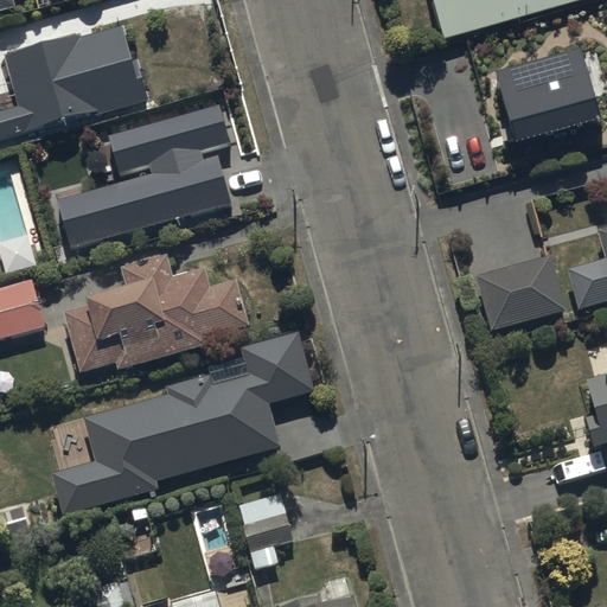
[(0,0),(0,14),(17,11),(13,0),(0,0)]
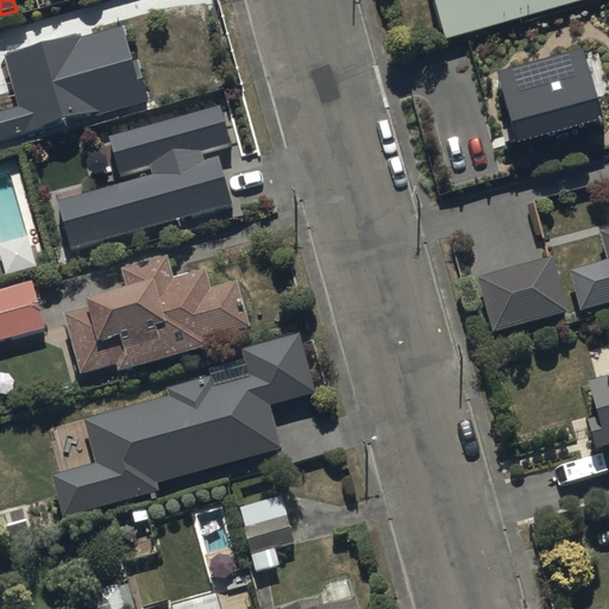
[(435,0),(446,38),(576,0),(435,0)]
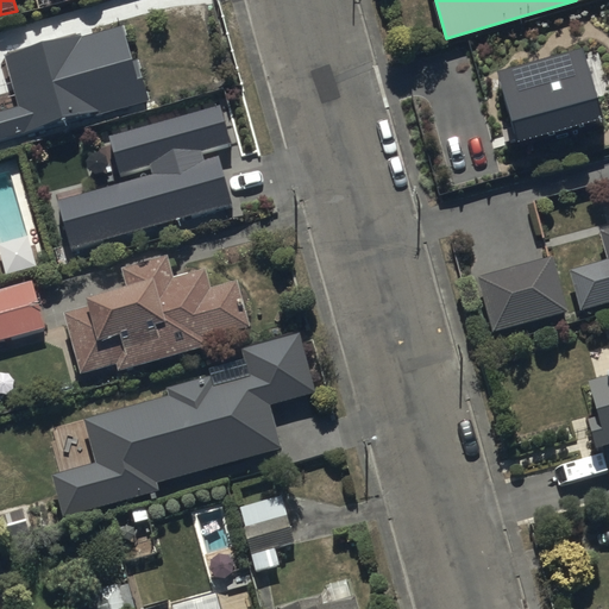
[(0,112),(0,139),(149,101),(139,62),(133,63),(125,27),(2,58),(16,108),(0,112)]
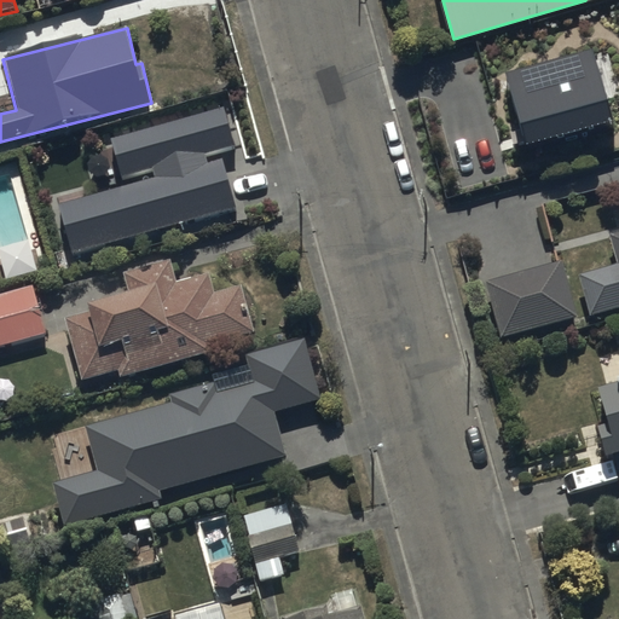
[(593,47),(505,73),(526,144),(613,120),(593,47)]
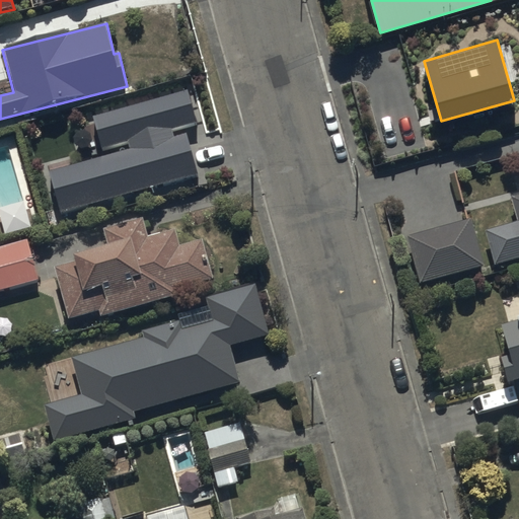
[(197,125),(188,91),(93,118),(102,150),(128,143),(130,150),(51,173),(62,214),(199,175),(187,134),(174,138),(172,131),(197,125)]
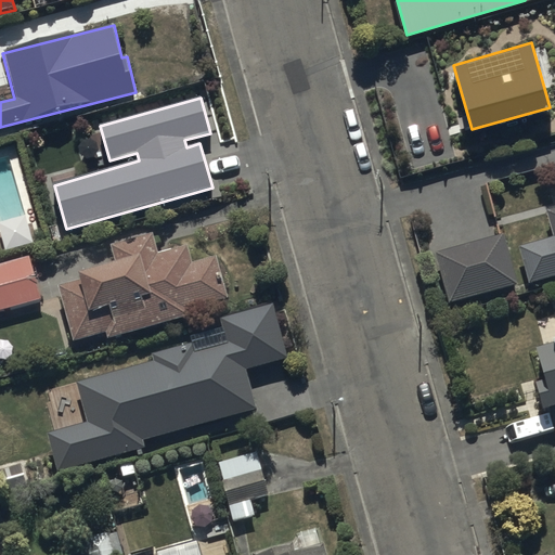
[(519,245),(529,281),(554,273),(554,205),(546,208),(554,235),(519,245)]
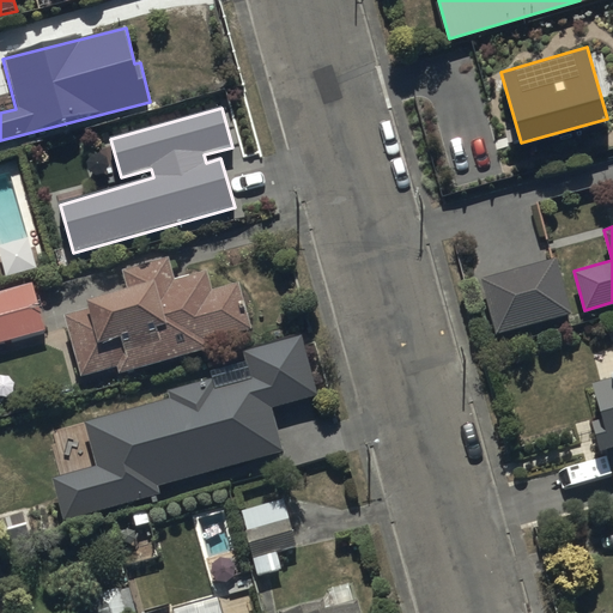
[(91,304),(64,313),(82,372),(116,362),(120,372),(211,346),(208,339),(252,326),(238,279),(212,287),(207,268),(177,278),(170,255),(123,269),(128,286),(89,298),(91,304)]
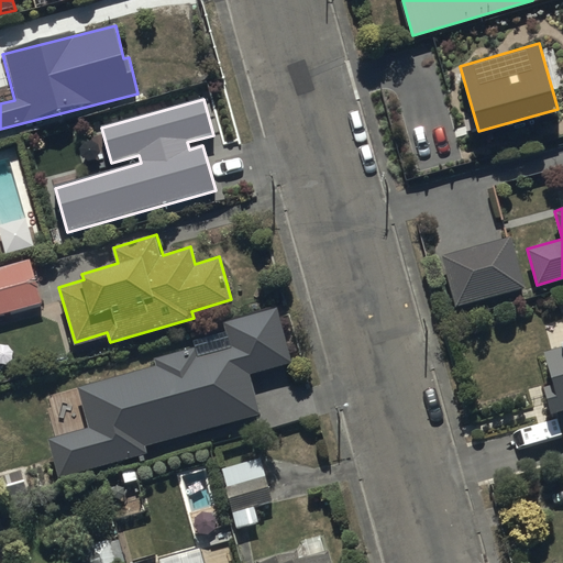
[(456,306),(527,286),(511,235),(442,254),(456,306)]
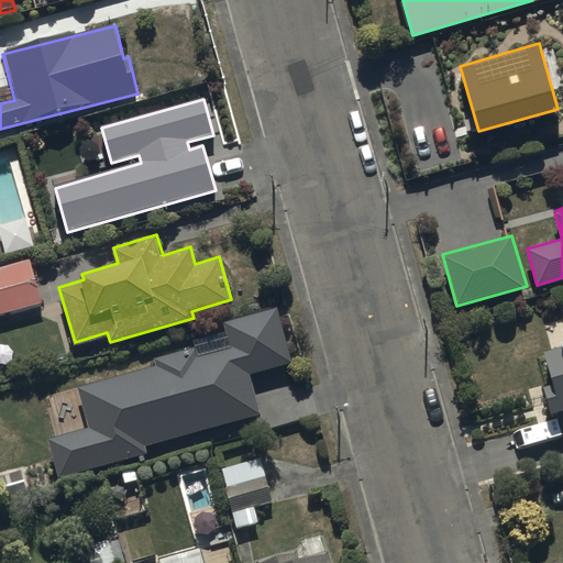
[(0,313),(42,302),(29,257),(0,265),(0,313)]
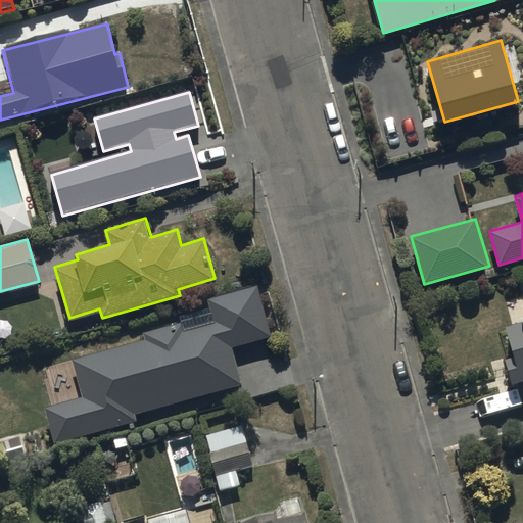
[(271,336),(256,289),(210,302),(217,323),(185,332),(182,323),(144,333),(145,339),(73,360),(84,397),(44,409),(55,444),(138,421),(136,415),(242,385),(231,347),(271,336)]
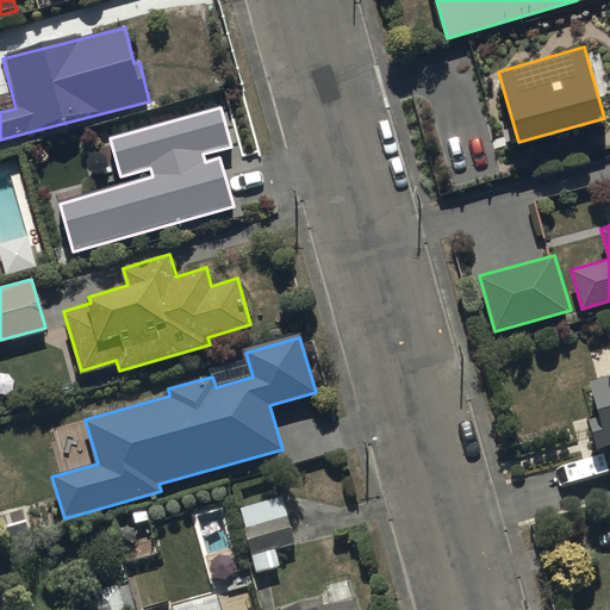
[(609,369),(589,375),(599,414),(590,416),(602,460),(609,458),(609,369)]
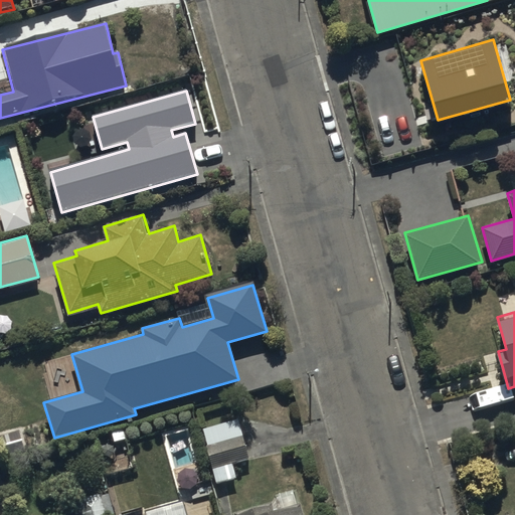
[(239,417),(202,426),(216,481),(237,476),(233,463),(249,459),(239,417)]
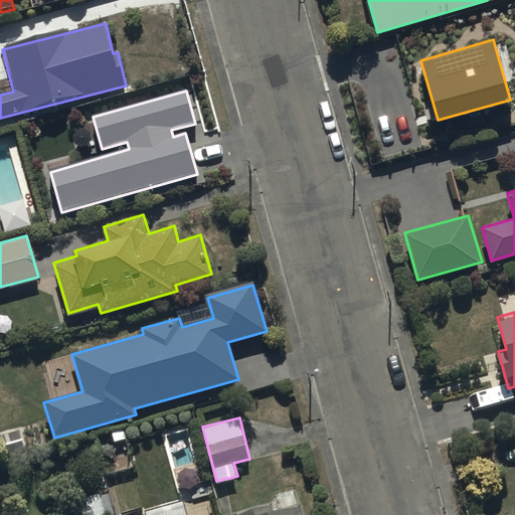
[(116,514),(109,490),(76,499),(80,514),(116,514)]
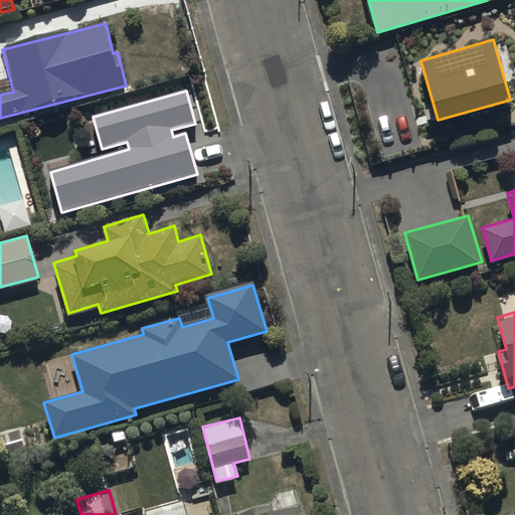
[(273,500),(233,510),(234,514),(305,514),(302,500),(275,508),(273,500)]
